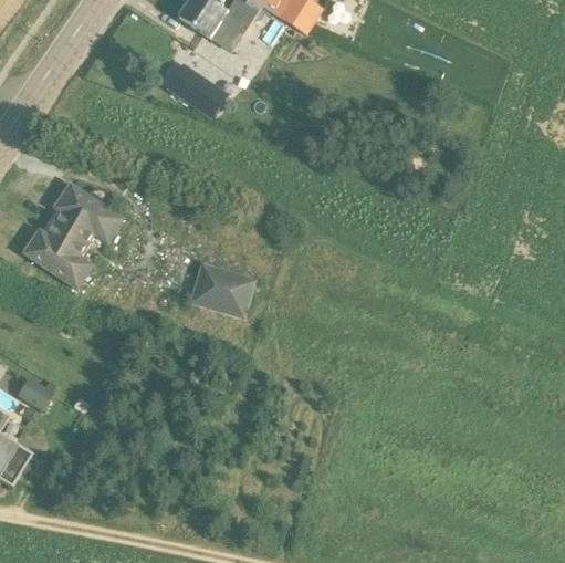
[(243,35),(259,12),(240,0),(236,0),(228,12),(209,0),(191,0),(179,19),(210,40),(222,22),(243,35)]
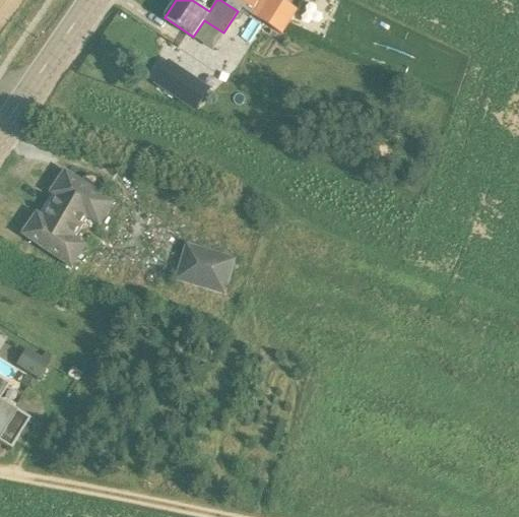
[(220,0),(238,11),(241,6),(280,31),(296,8),(283,0),(220,0)]
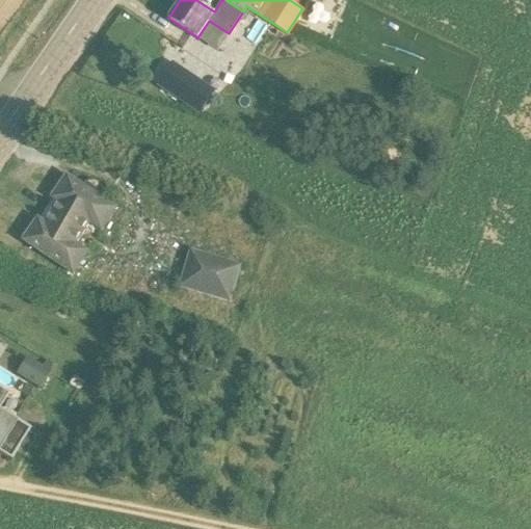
[(215,88),(193,74),(178,98),(200,112),(215,88)]
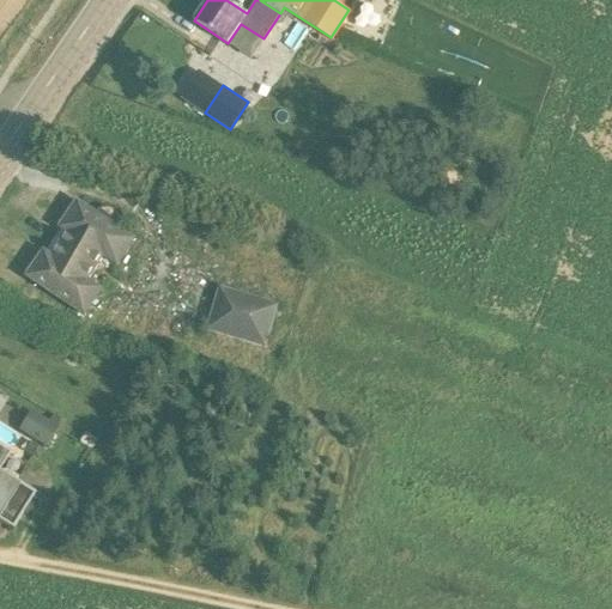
[(25,274),(70,304),(102,254),(120,229),(114,225),(117,220),(117,214),(115,208),(109,205),(103,205),(98,207),(95,212),(76,199),(59,225),(66,230),(50,254),(42,249),(25,274)]
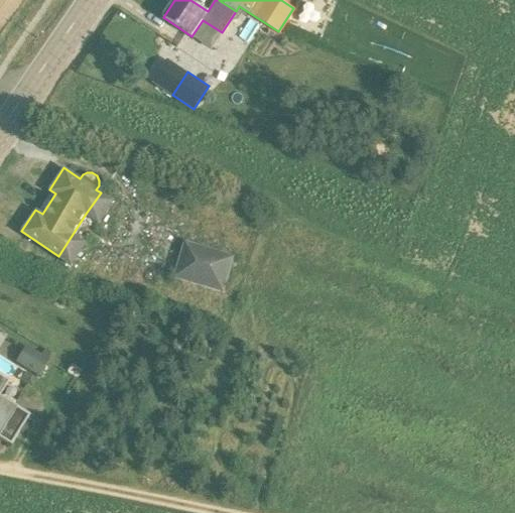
[(179,259),(228,274),(233,256),(184,241),(179,259)]
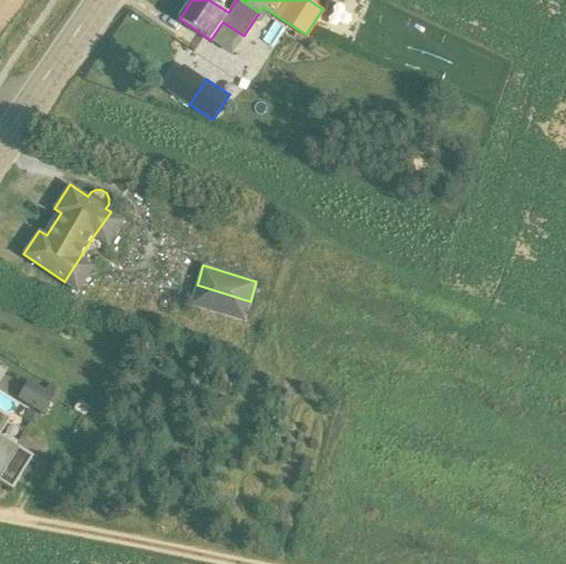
[(197,285),(192,304),(245,319),(250,301),(197,285)]
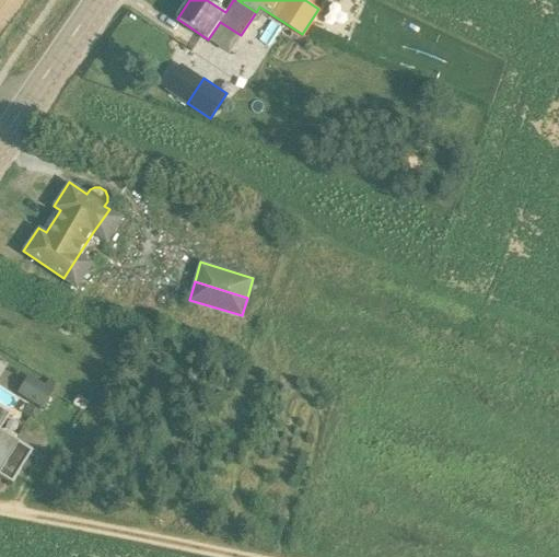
[(41,407),(51,390),(27,373),(15,391),(41,407)]
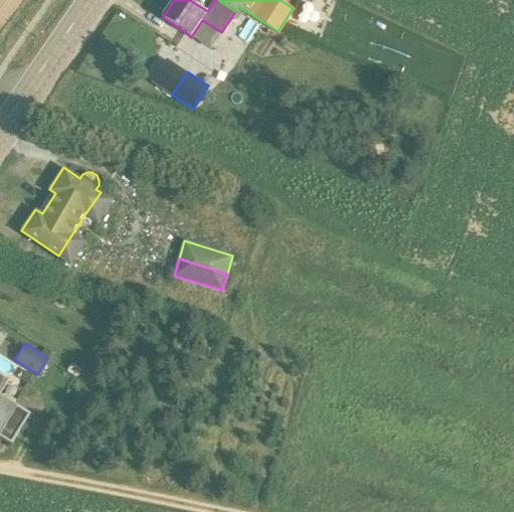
[(0,436),(9,442),(27,413),(0,396),(0,387),(6,378),(0,374),(0,436)]
